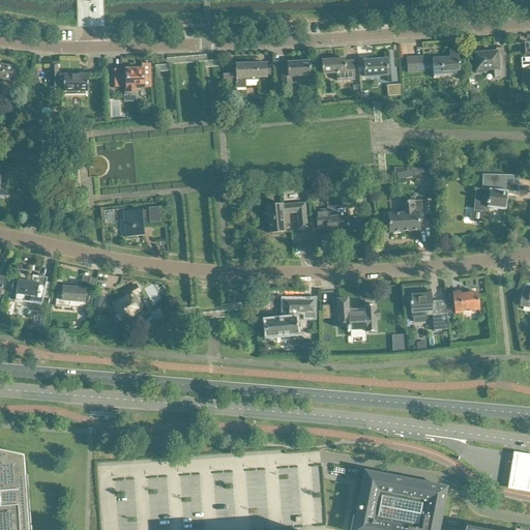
[(528,42),(521,43),(523,69),(524,69),(524,68),(529,65),(529,51),(529,52),(528,42)]
